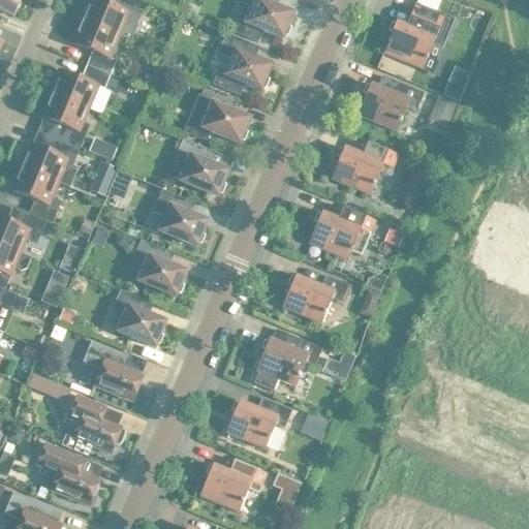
[(0,0),(0,11),(11,17),(18,0),(0,0)]
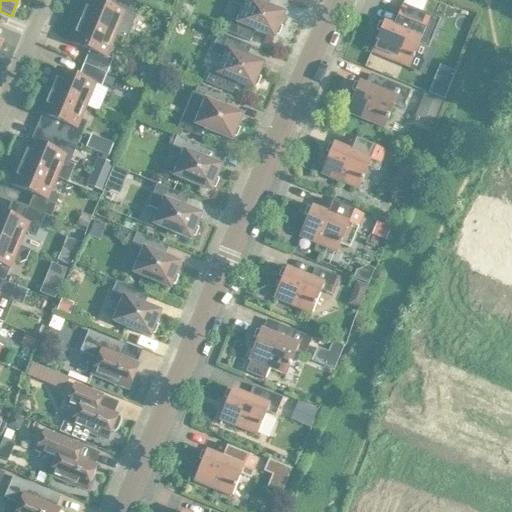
[(114,35),(125,40),(135,16),(130,14),(134,4),(123,0),(109,0),(107,6),(93,0),(84,0),(77,19),(114,35)]
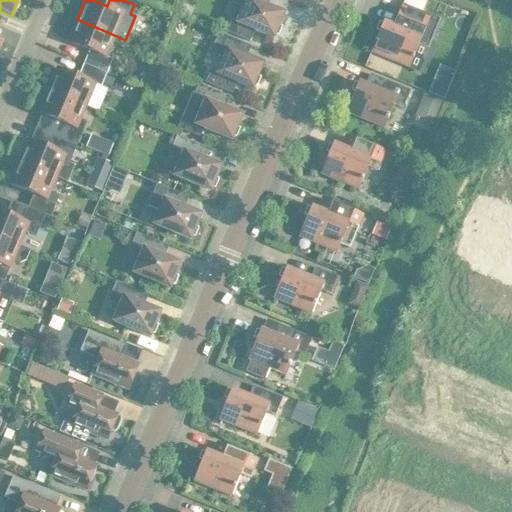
[(262,5),(264,0),(231,0),(231,3),(242,7),(236,22),(229,20),(224,32),(247,41),(251,30),(272,39),(283,13),(262,5)]
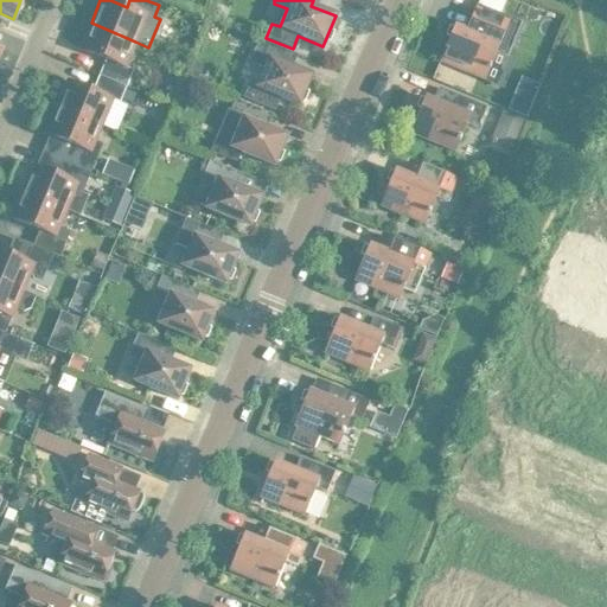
[(453,26),(439,62),(484,80),(496,52),(506,57),(519,23),(475,5),(465,31),(453,26)]
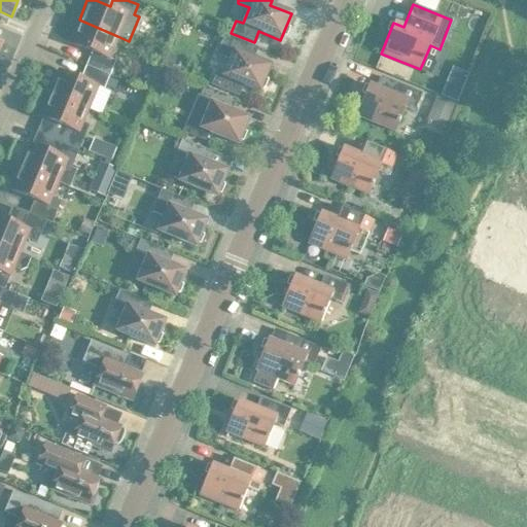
[(117,36),(79,20),(69,43),(91,51),(85,65),(108,75),(114,61),(107,59),(117,36)]
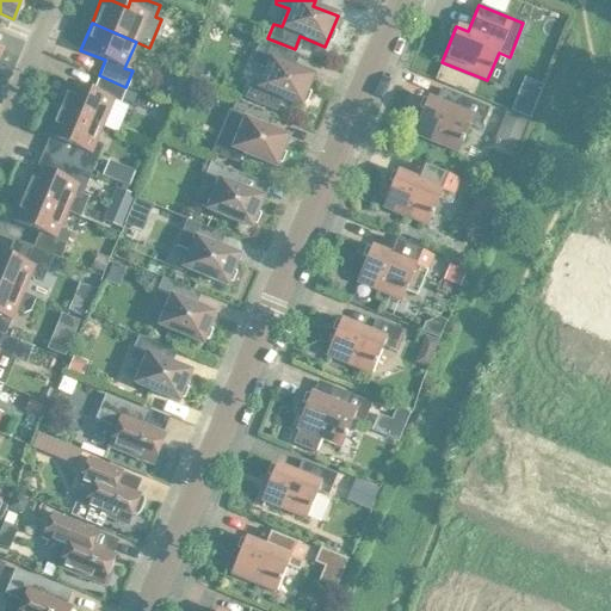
[(288,67),(294,54),(260,39),(251,63),(264,69),(257,87),(248,84),(242,98),(273,111),(279,98),(300,106),(313,76),(288,67)]
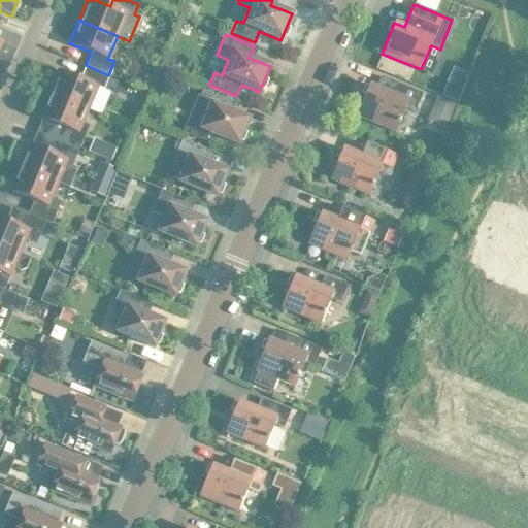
[(167,53),(162,65),(170,69),(175,57),(167,53)]
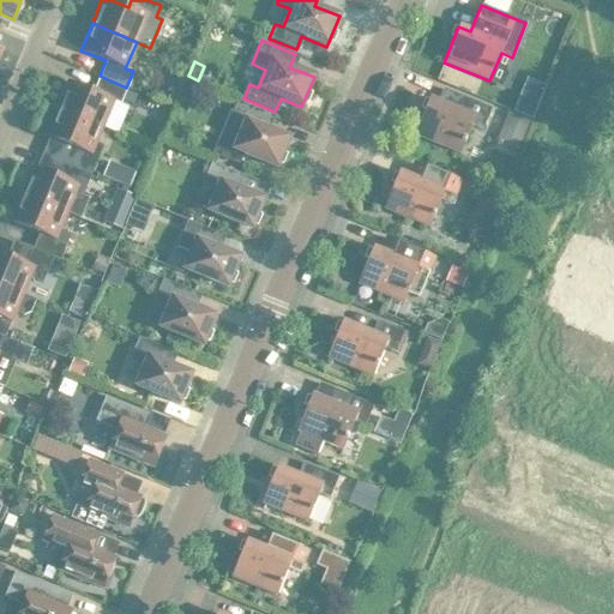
[(126,88),(100,76),(92,92),(68,82),(56,109),(101,127),(112,101),(120,104),(126,88)]
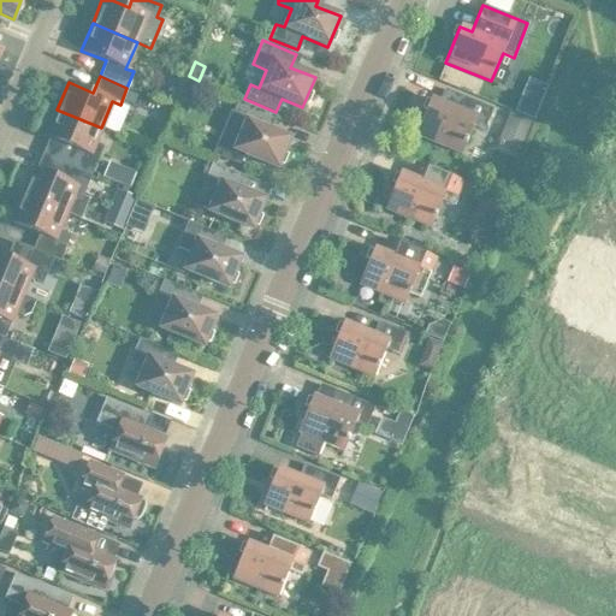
[(430,99),(415,135),(461,154),(473,125),(483,130),(492,110),(443,89),(438,102),(430,99)]
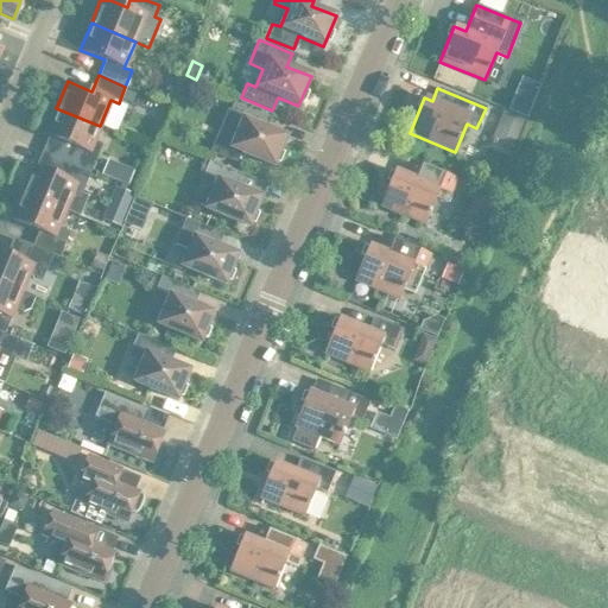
[(286,137),(268,130),(261,127),(267,114),(234,101),(228,114),(227,113),(209,156),(236,166),(241,153),(273,166),(286,137)]
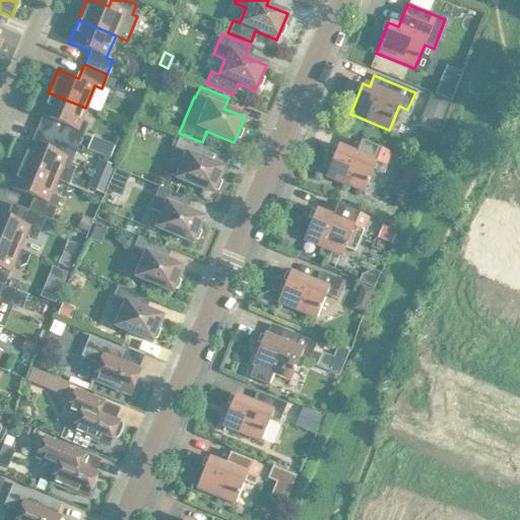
[(79,121),(85,108),(48,92),(39,115),(66,126),(61,139),(77,145),(86,124),(79,121)]
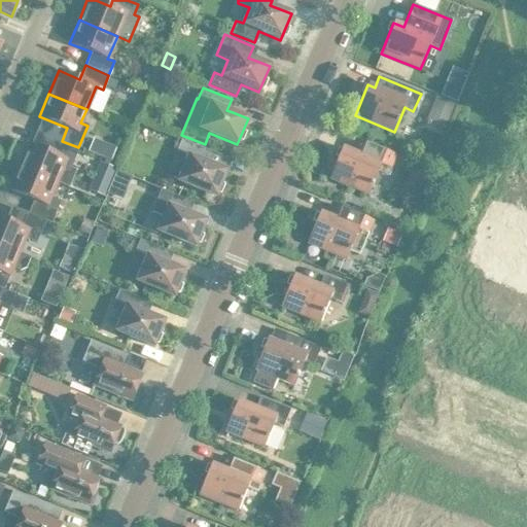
[(435,97),(426,119),(447,128),(455,104),(435,97)]
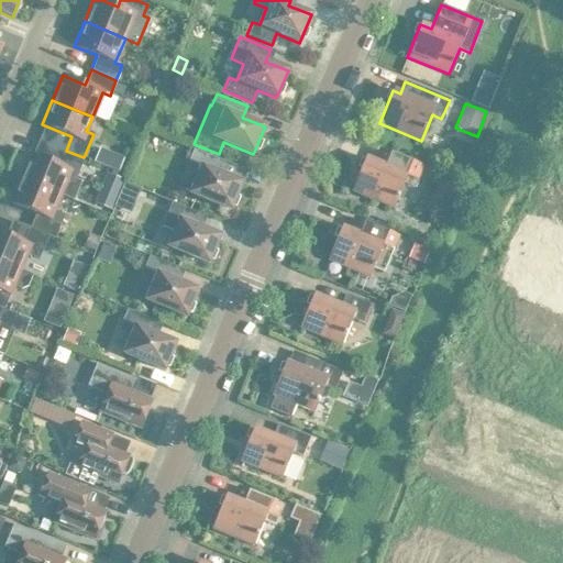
[(354,140),(356,129),(335,124),(333,135),(354,140)]
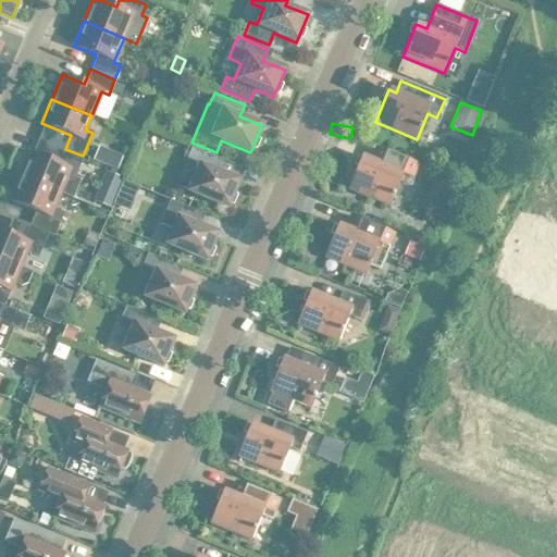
[(227,208),(239,181),(217,171),(222,160),(192,147),(186,159),(198,164),(187,192),(227,208)]
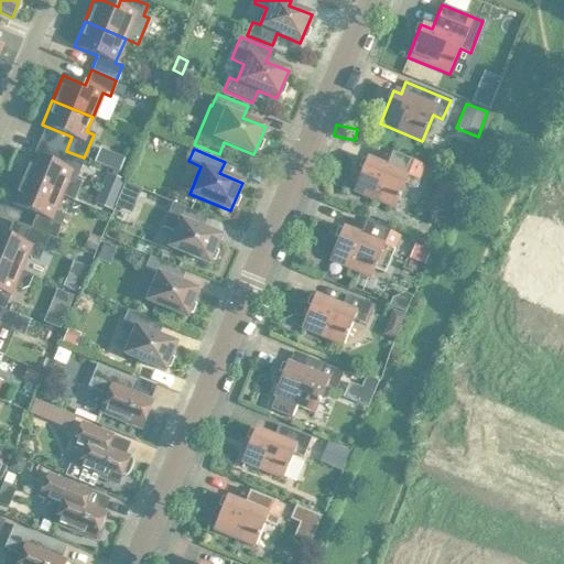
[(422,167),(398,158),(378,149),(373,162),(366,159),(351,191),(394,208),(404,183),(414,186),(422,167)]
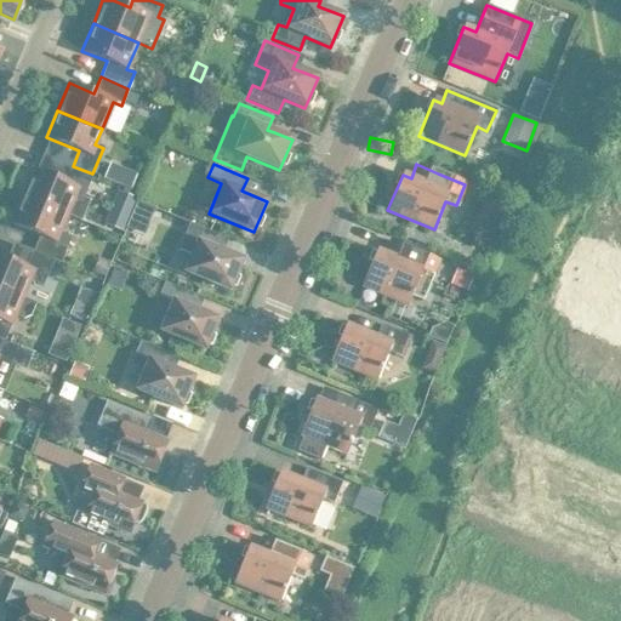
[(22,197),(66,215),(72,203),(81,206),(86,192),(85,192),(91,178),(63,166),(58,180),(33,170),(22,197)]
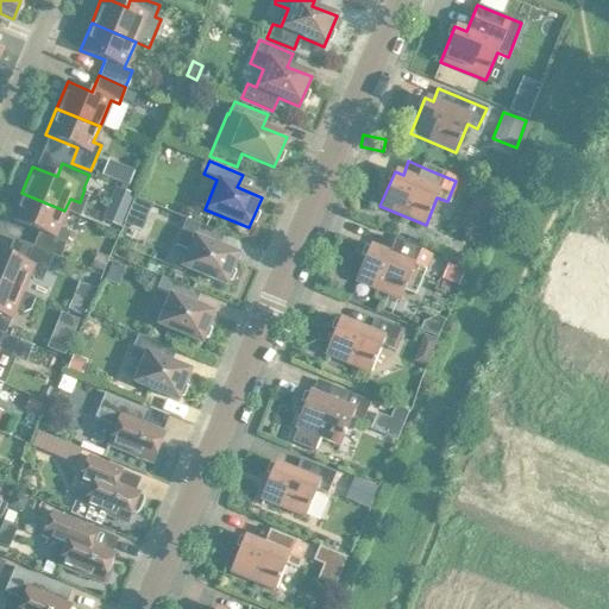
[(120,165),(114,180),(127,186),(133,170),(120,165)]
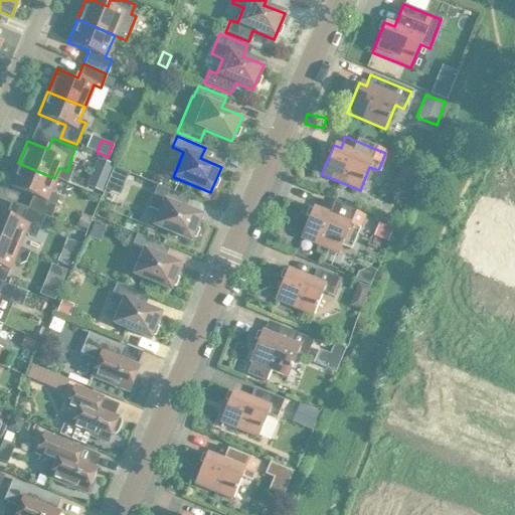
[(403,161),(400,168),(411,173),(414,166),(403,161)]
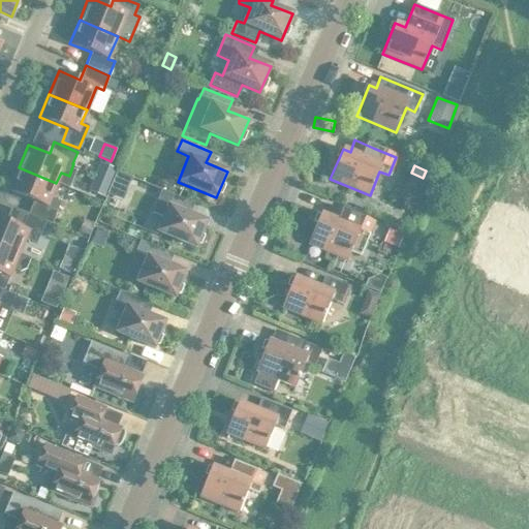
[(56,183),(19,167),(8,190),(33,200),(28,215),(44,222),(51,224),(60,201),(51,198),(56,183)]
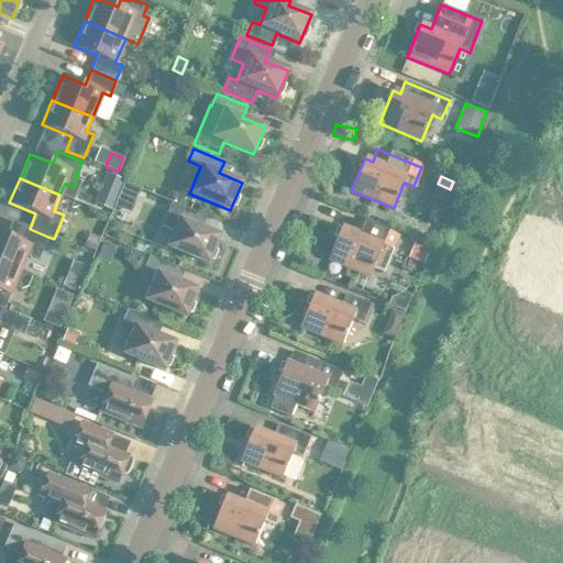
[(124,183),(120,192),(136,199),(141,189),(124,183)]
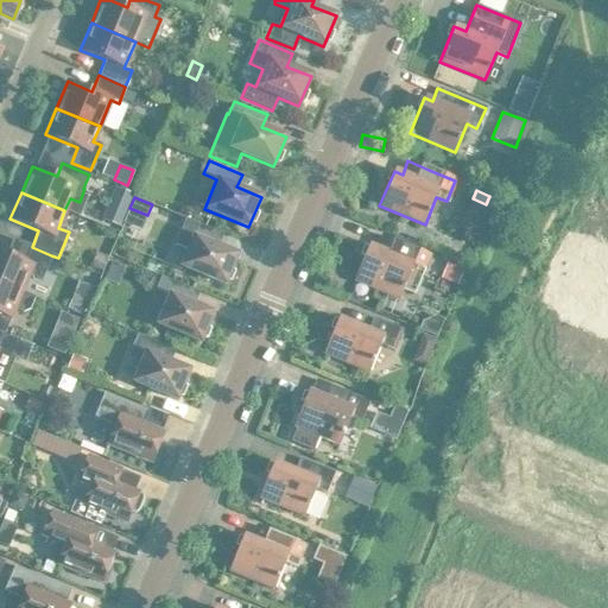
[(108,203),(101,219),(120,227),(126,210),(108,203)]
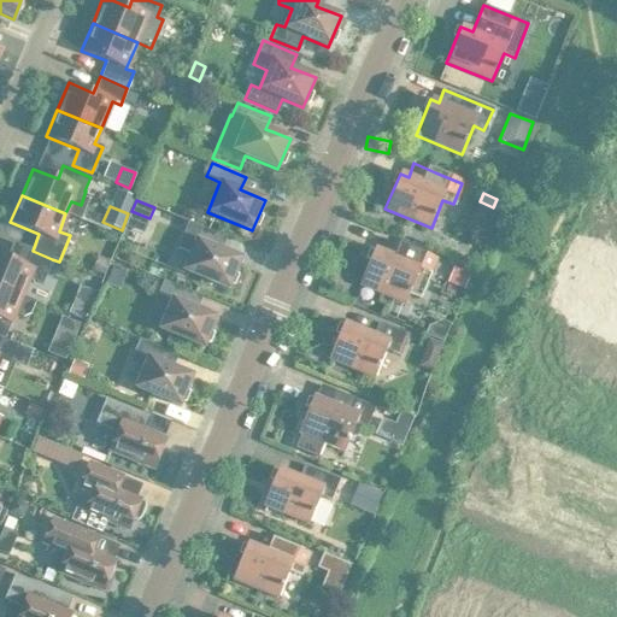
[(228,289),(240,259),(216,248),(221,236),(188,222),(182,235),(195,241),(183,271),(228,289)]
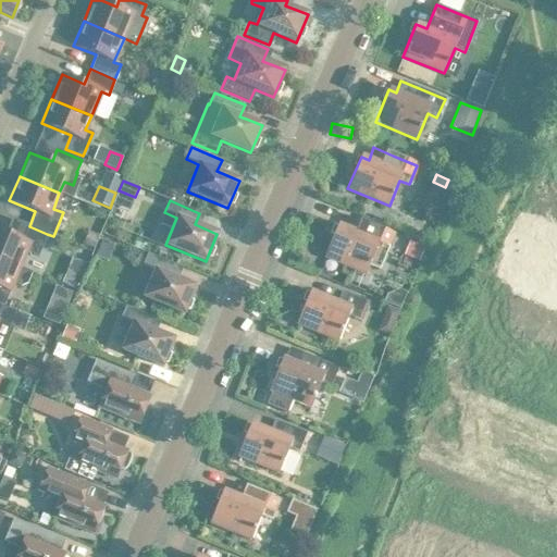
[(337,225),(324,257),(366,274),(376,249),(385,252),(394,234),(350,215),(345,229),(337,225)]
